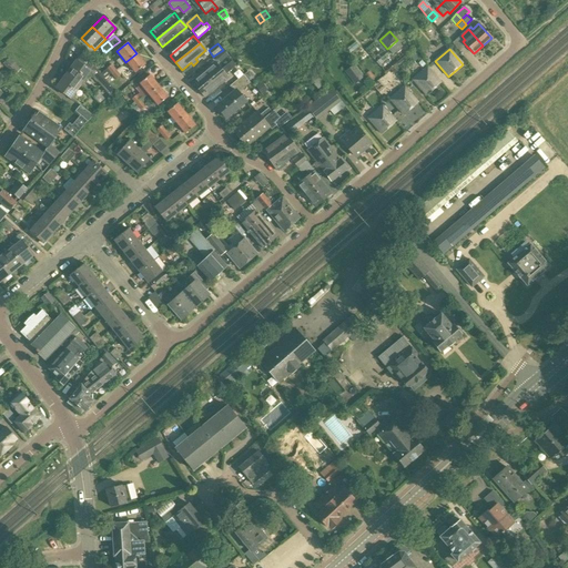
[(223,50),(214,56),(219,62),(224,58),(230,63),(232,61),(227,53),(226,54),(223,50)]
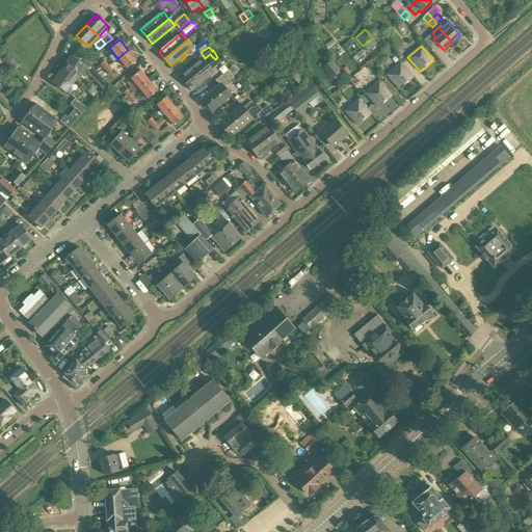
[(86,59),(77,50),(72,57),(72,56),(62,70),(75,79),(82,69),(88,74),(91,78),(103,89),(107,84),(105,81),(94,69),(89,63),(86,59)]
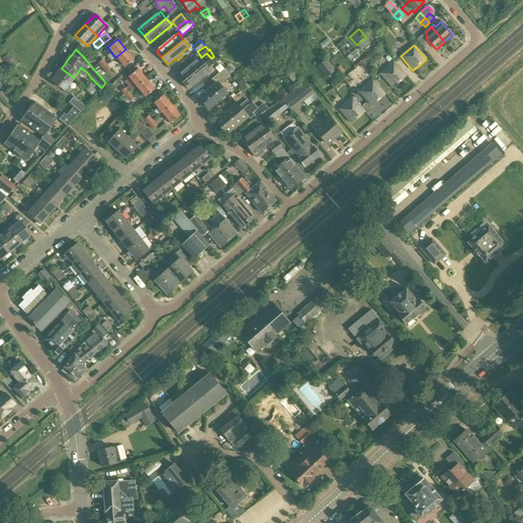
[(134,59),(126,49),(115,57),(125,67),(134,59)]
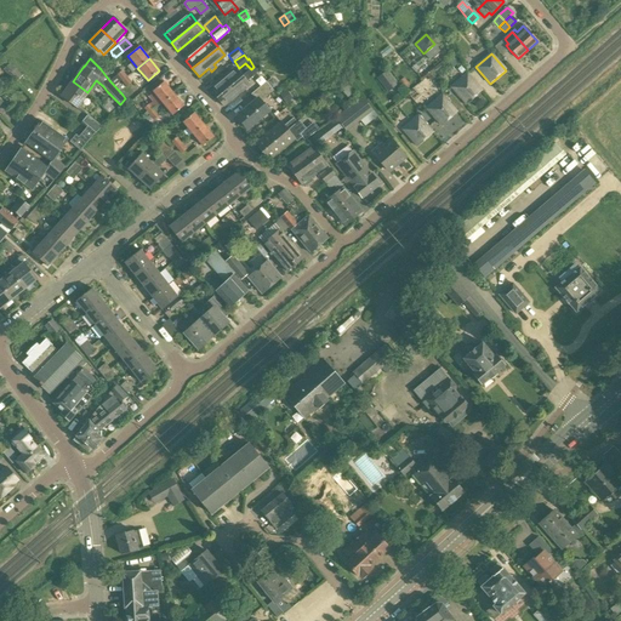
[(4,69),(15,81),(22,75),(10,63),(4,69)]
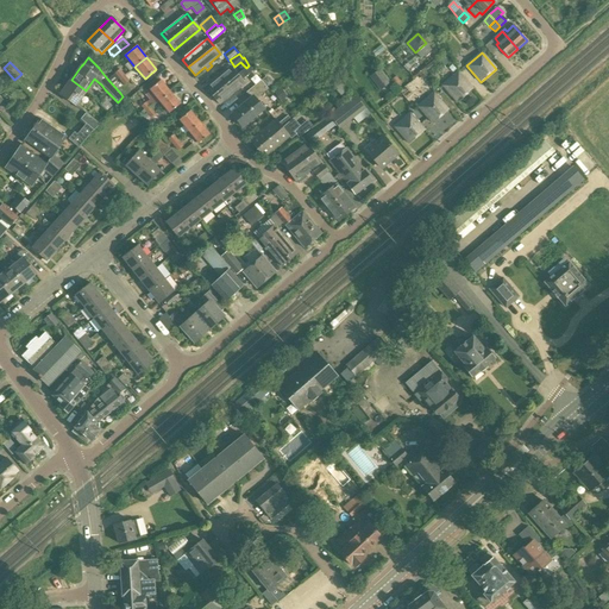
[(212,95),(238,74),(231,66),(205,87),(212,95)]
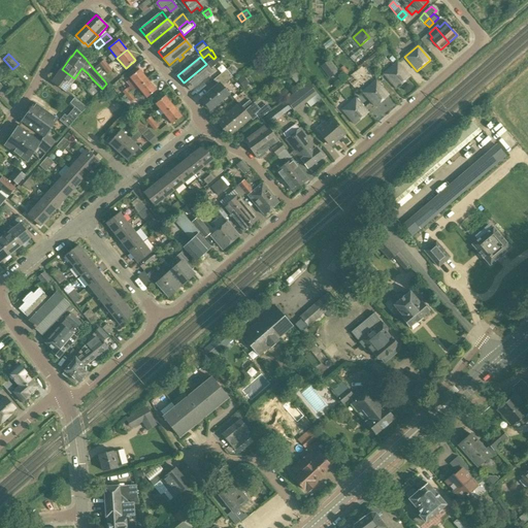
[(206,65),(206,64),(184,83),(190,91),(212,72),(209,69),(220,61),(216,57),(213,59),(206,65)]
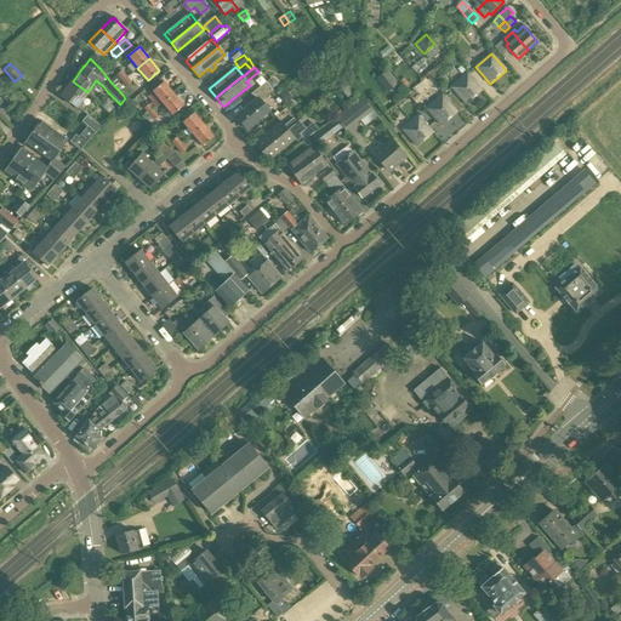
[(121,81),(127,77),(123,70),(117,75),(121,81)]
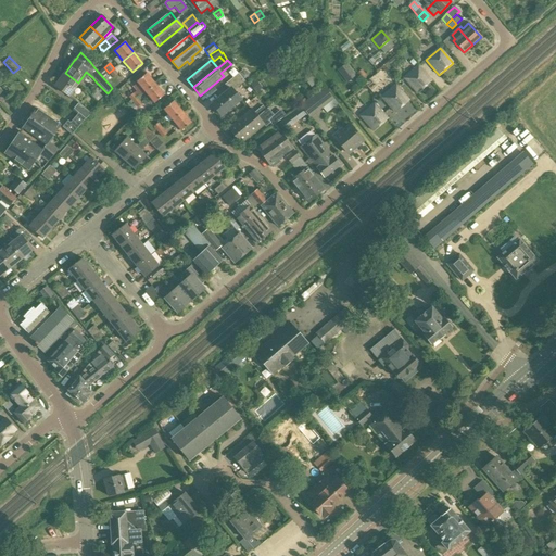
[(337,70),(346,83),(356,76),(346,63),(337,70)]
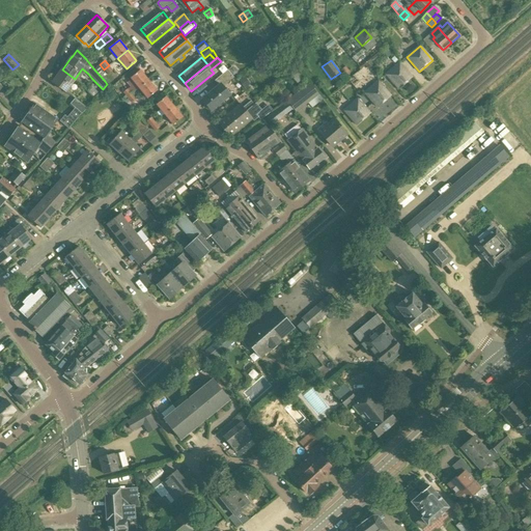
[(386,75),(387,75),(398,89),(412,78),(399,63),(386,75)]
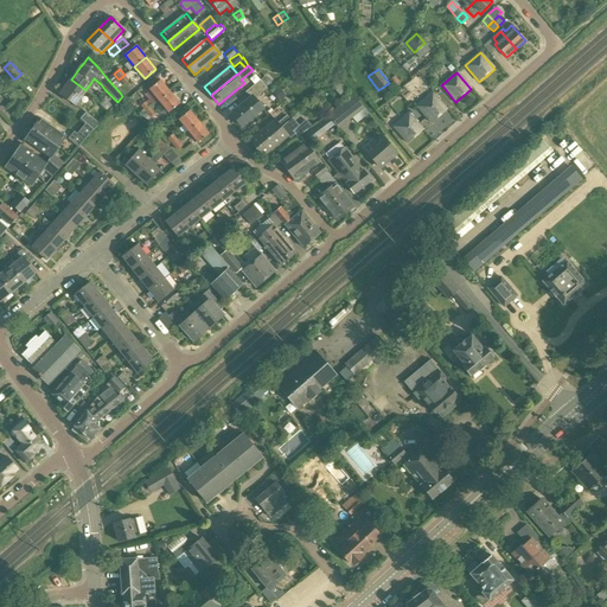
[(125,75),(119,80),(116,81),(122,87),(129,81),(125,75)]
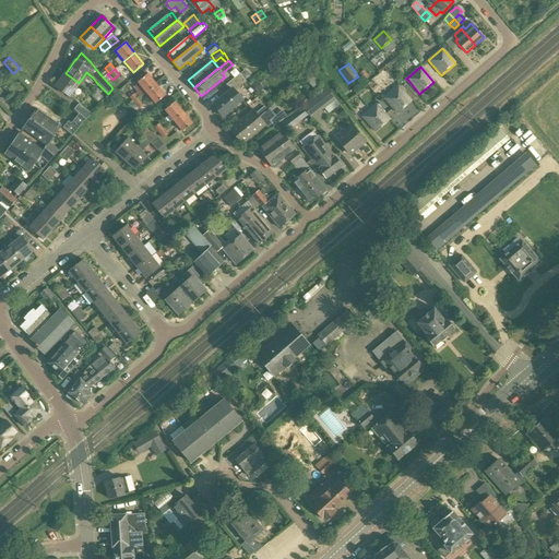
[(250,75),(245,70),(240,74),(245,80),(250,75)]
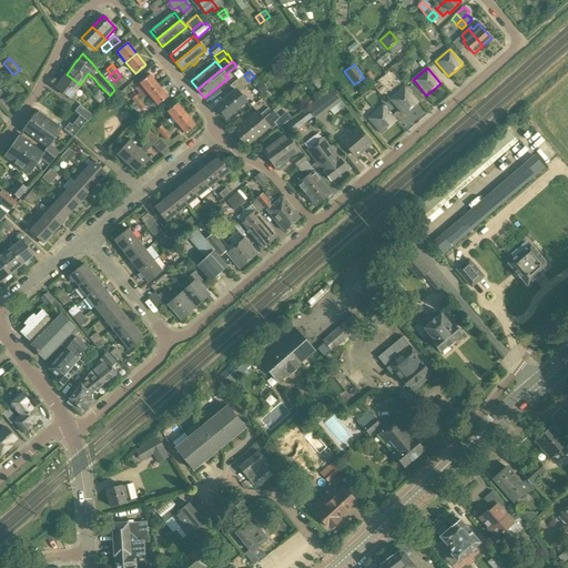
[(80,84),(67,74),(56,88),(70,99),(80,84)]
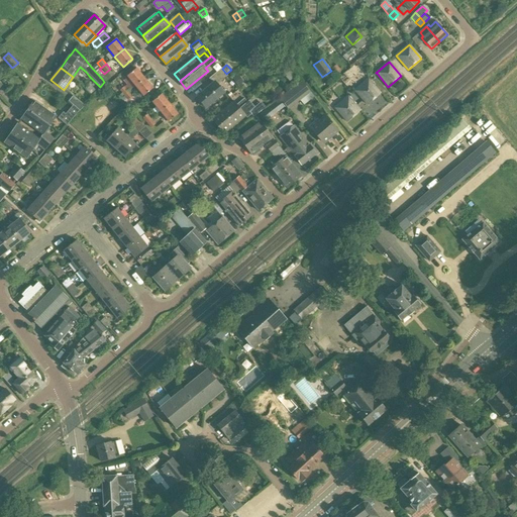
[(213,83),(196,97),(205,108),(223,93),(216,85),(227,76),(221,68),(215,73),(209,79),(213,83)]
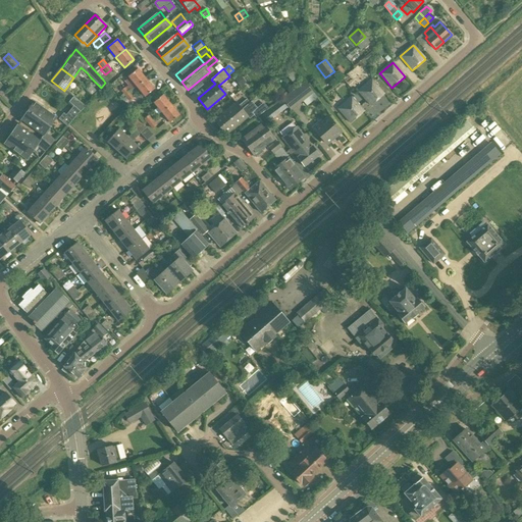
[(138,69),(132,74),(127,76),(137,87),(146,80),(138,69)]
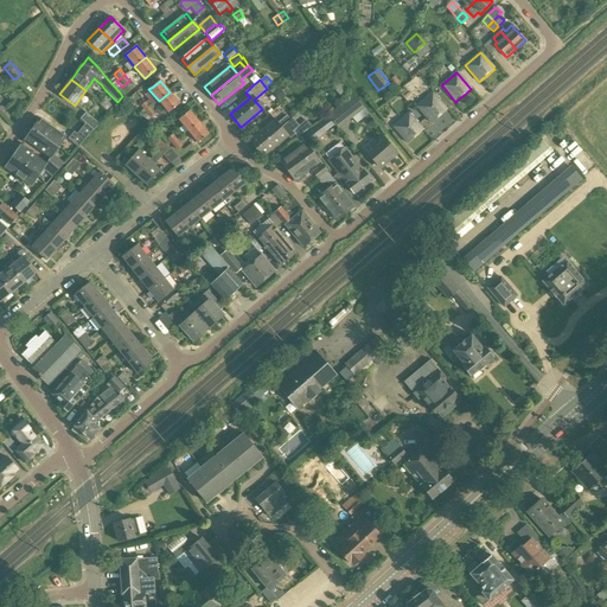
[(285,100),(283,97),(276,90),(273,93),(276,97),(281,102),(285,100)]
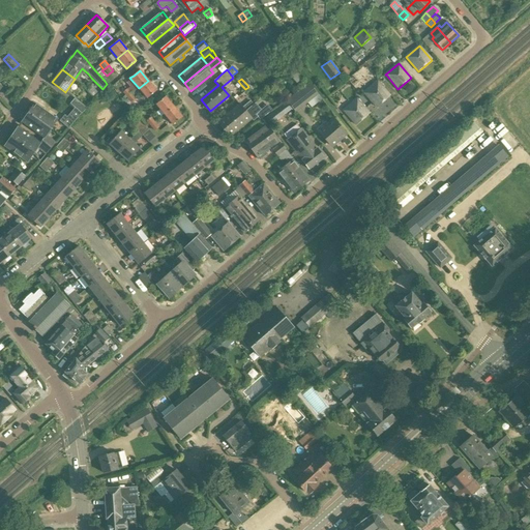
[(148,81),(139,88),(147,98),(156,90),(148,81)]
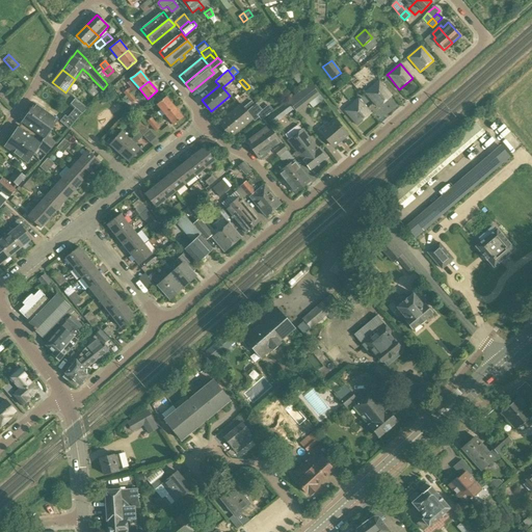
[(379,82),(365,94),(378,108),(392,97),(379,82)]
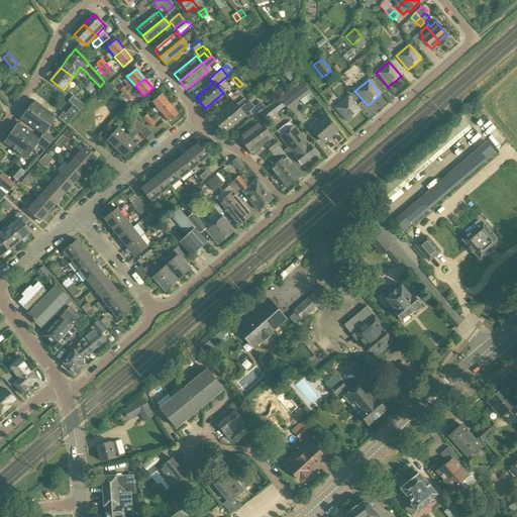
[(301,82),(280,98),(283,102),(285,105),(288,108),(309,91),(301,82)]
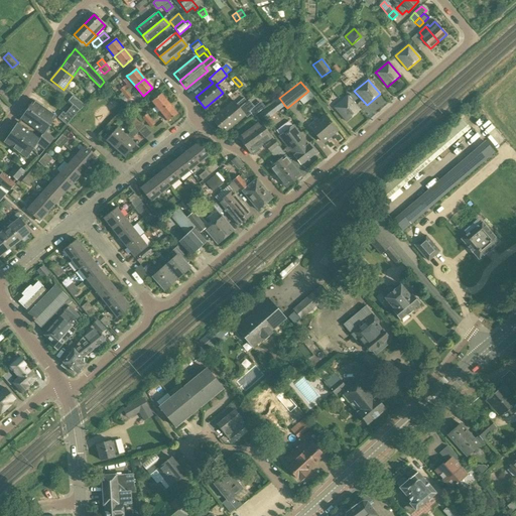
[(124,95),(128,92),(124,87),(120,90),(124,95)]
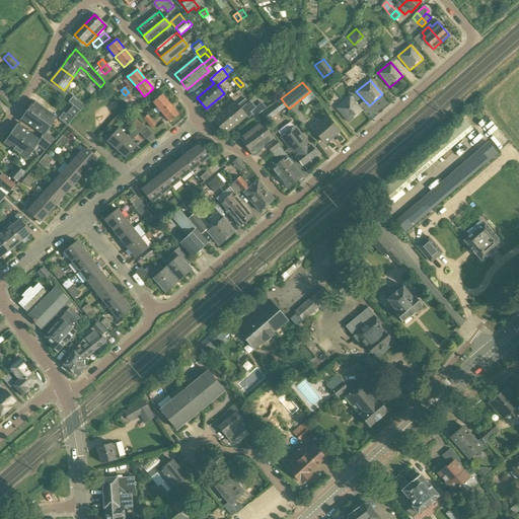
[(161,113),(170,104),(162,94),(152,102),(161,113)]
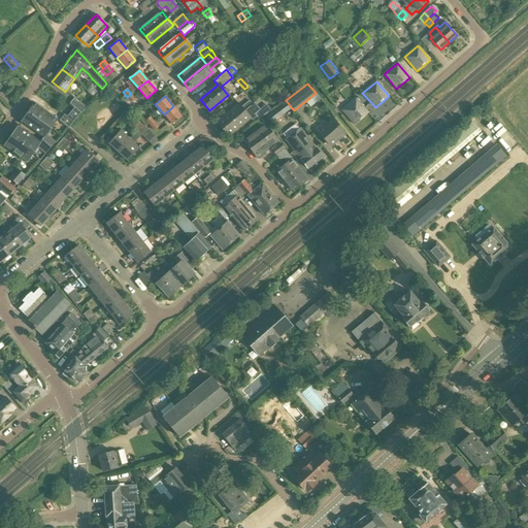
[(74,98),(73,99),(69,103),(74,107),(80,113),(86,107),(74,98)]
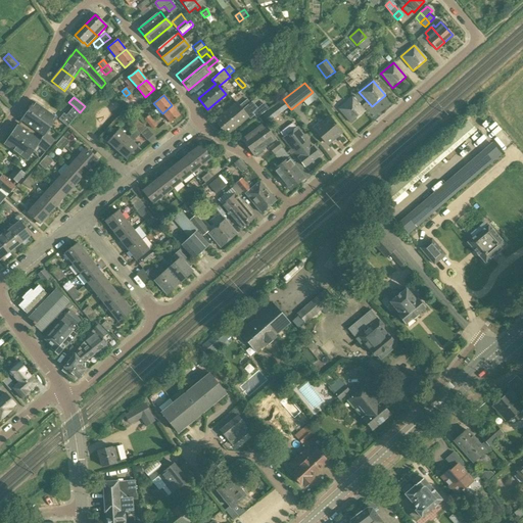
[(365,112),(352,98),(339,109),(351,124),(365,112)]
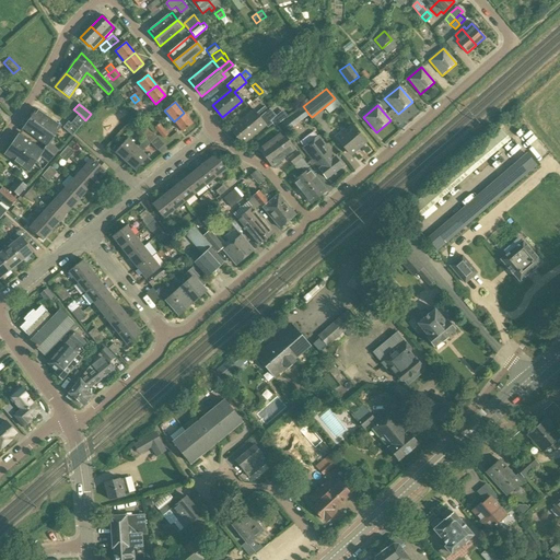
[(265,106),(257,114),(259,117),(267,111),(265,106)]
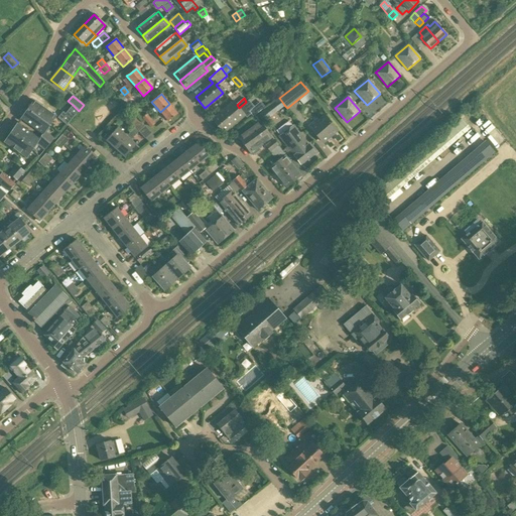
[(279,109),(284,105),(282,102),(279,98),(273,103),(279,109)]
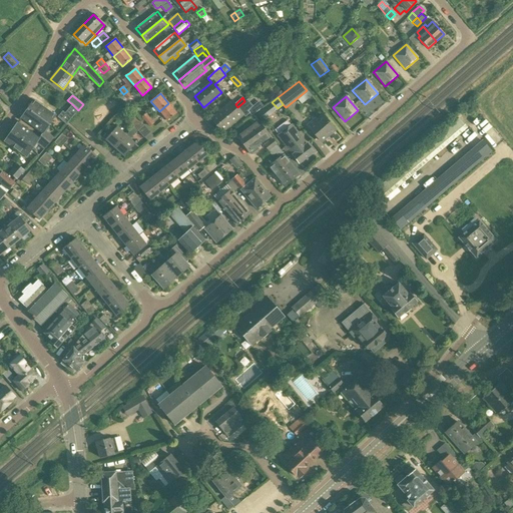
[(27,109),(49,124),(55,115),(34,100),(27,109)]
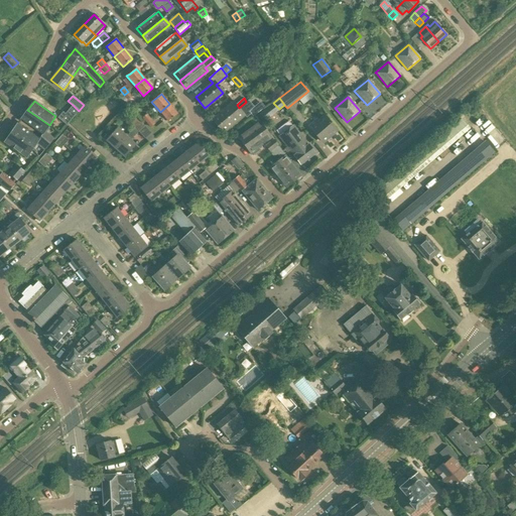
[(239,108),(237,105),(234,101),(212,119),(218,126),(239,108)]
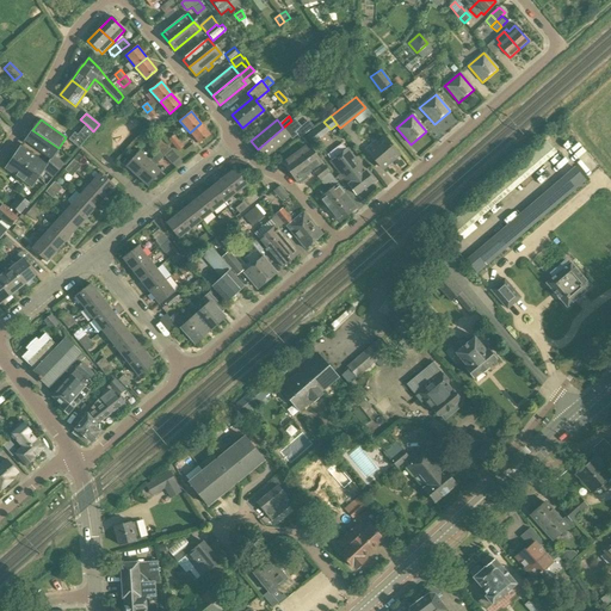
[(296,140),(302,136),(312,128),(307,122),(291,135),(296,140)]
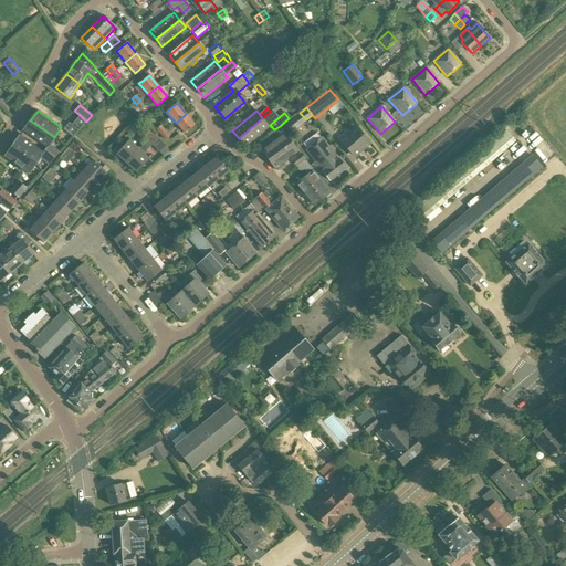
[(195,125),(186,114),(176,123),(185,134),(195,125)]
